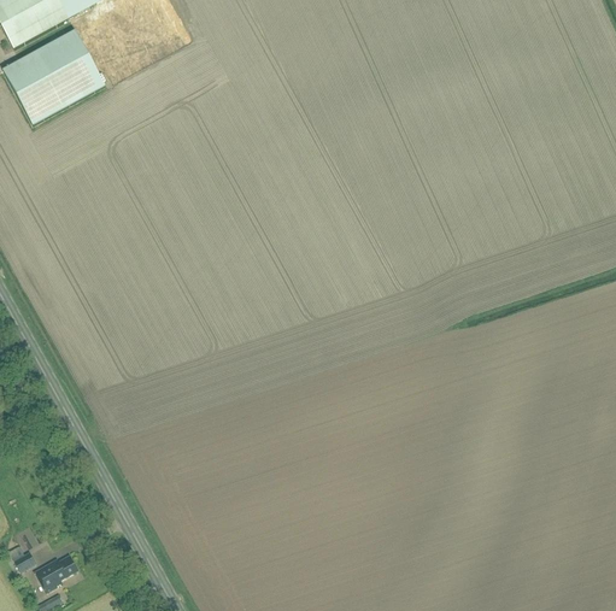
[(66,17),(58,0),(0,0),(0,22),(13,46),(66,17)]
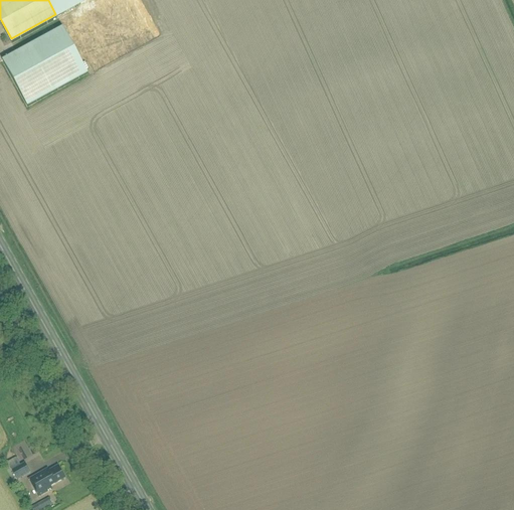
[(62,24),(1,56),(27,104),(88,70),(62,24)]
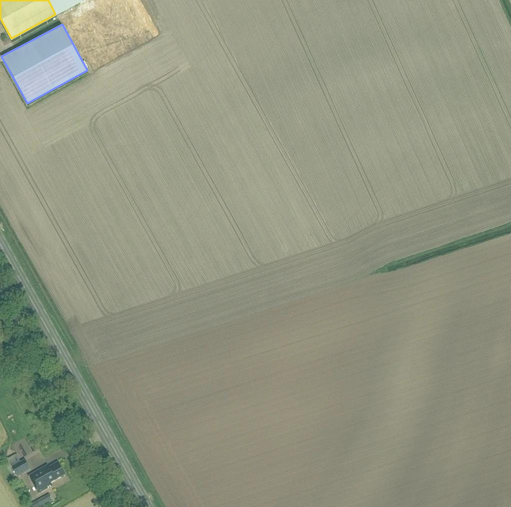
[(29,466),(24,457),(11,464),(16,473),(29,466)]
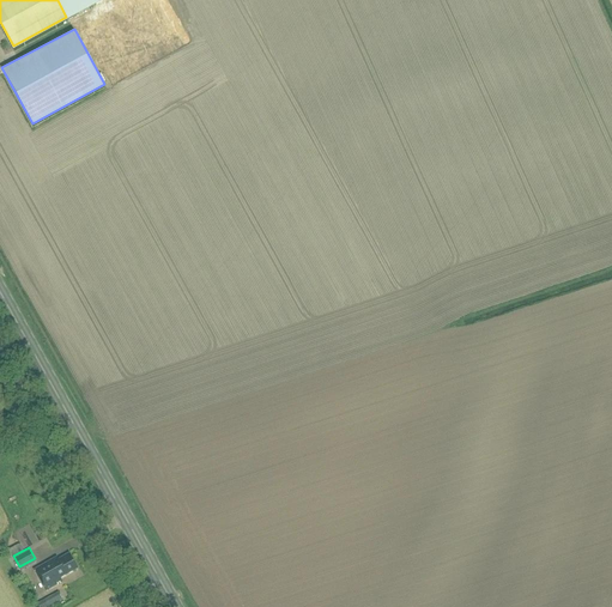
[(76,565),(68,551),(35,569),(44,587),(54,582),(60,578),(59,575),(76,565)]
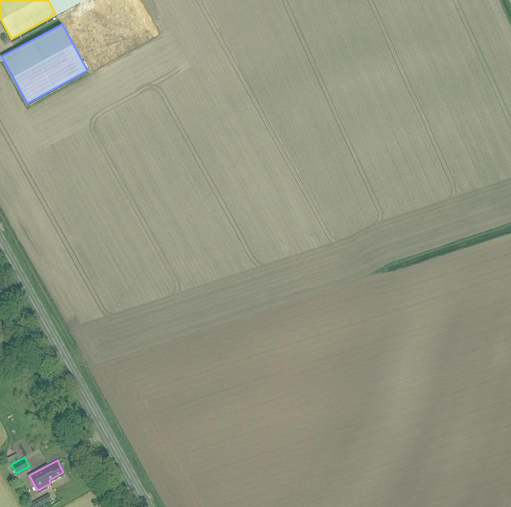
[(51,497),(48,491),(36,498),(39,504),(51,497)]
